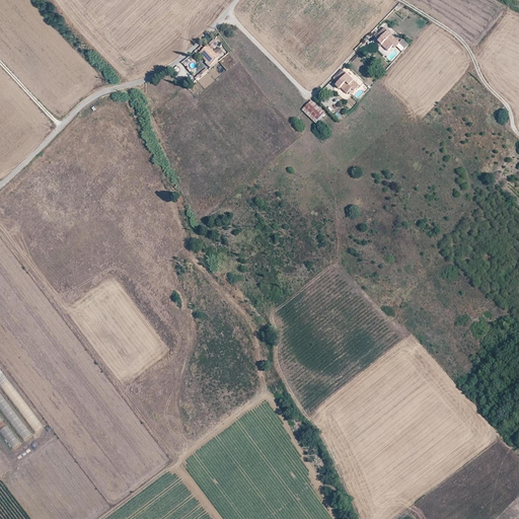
[(378,42),(388,51),(392,47),(397,41),(384,28),(376,36),(379,41),(378,42)]
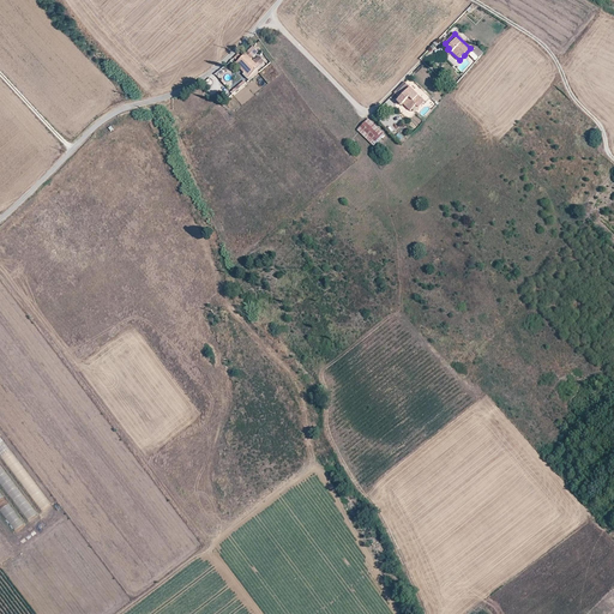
[(253,62),(250,59),(258,52),(253,46),(236,62),(246,72),(244,74),(247,79),(263,62),(258,56),(253,62)]
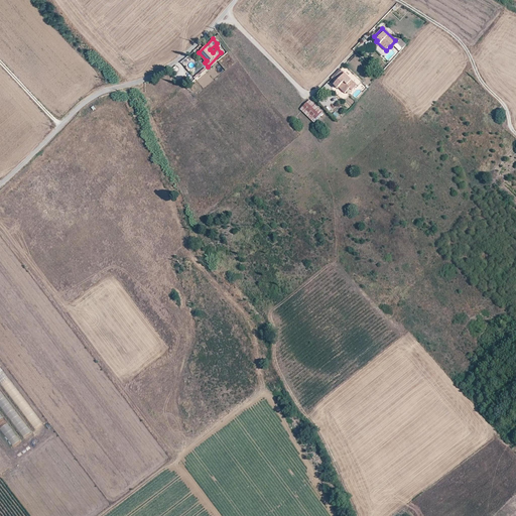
[(335,85),(345,94),(350,89),(355,84),(341,71),(333,79),(337,83),(335,85)]
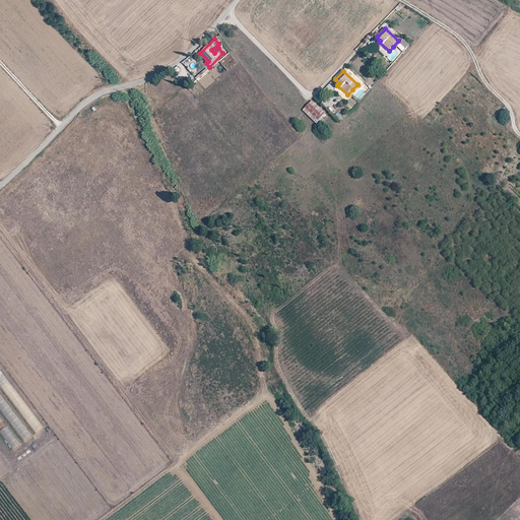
[(303,111),(317,124),(325,115),(312,102),(303,111)]
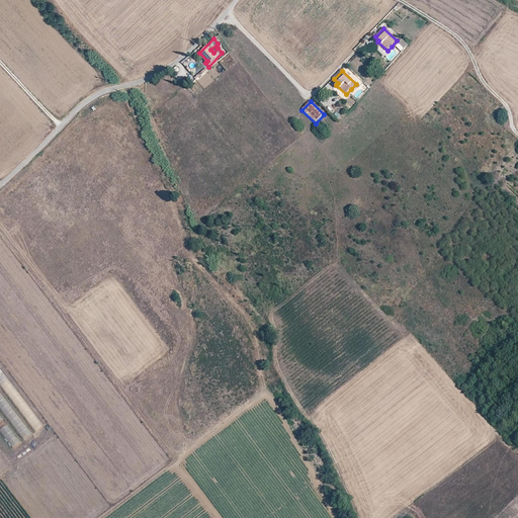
[(0,382),(4,390),(11,384),(2,371),(0,372),(0,382)]
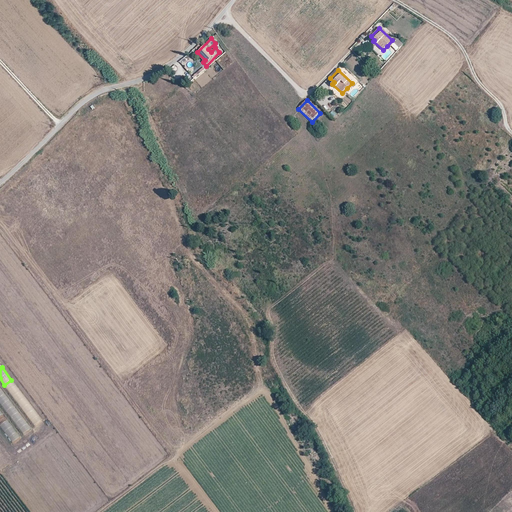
All buildings are outlined.
